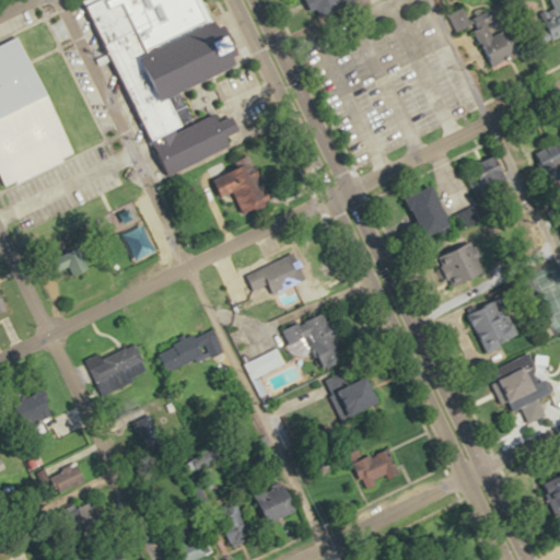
[(205,0),(82,0),(168,176),(243,141),(222,104),(197,119),(185,93),(241,66),(205,0)]
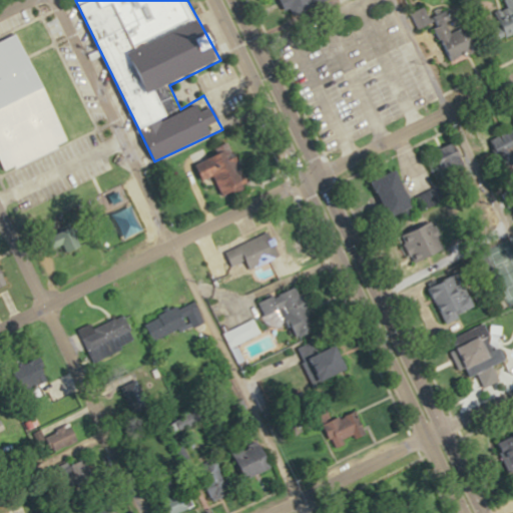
[(334,0),(283,0),(288,15),(334,0)]
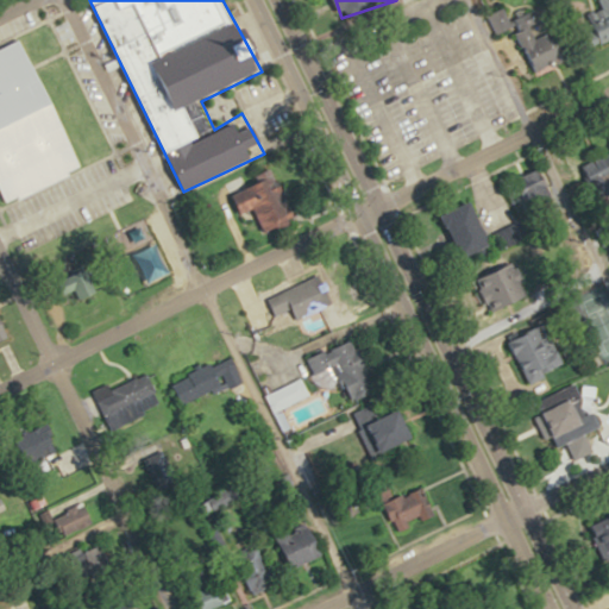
[(608,0),(601,0),(607,12),(586,20),(596,44),(608,37),(608,0)]
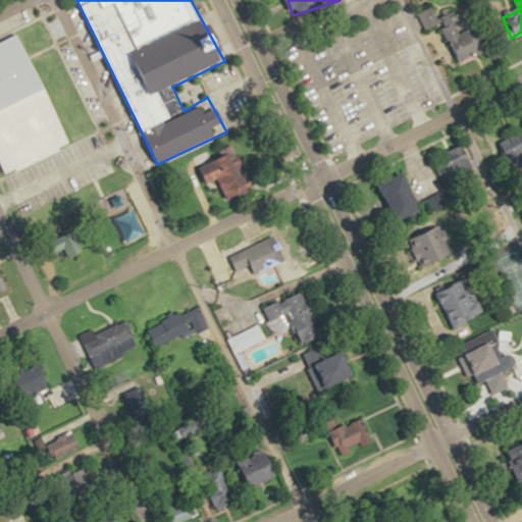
[(418,14),(425,31),(460,14),(455,4),(440,10),(437,5),(418,14)]
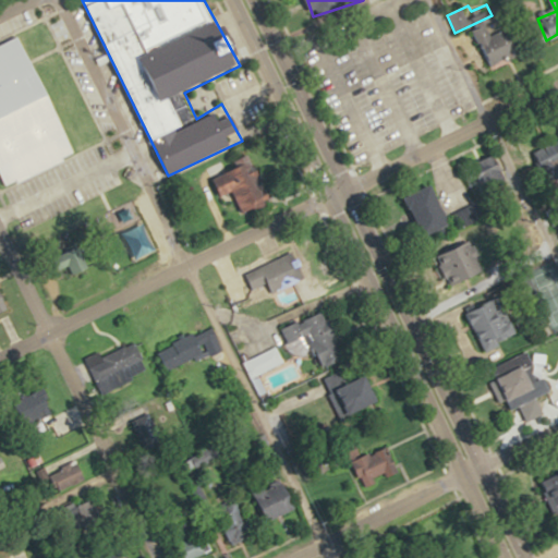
[(511,26),(496,33),(492,23),(473,31),(488,69),(523,53),(511,26)]
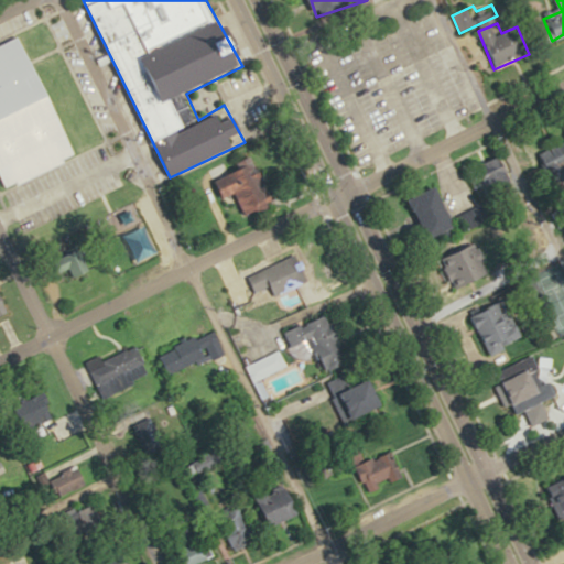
[(0,170),(0,46),(20,38),(77,153),(8,186),(0,170)]
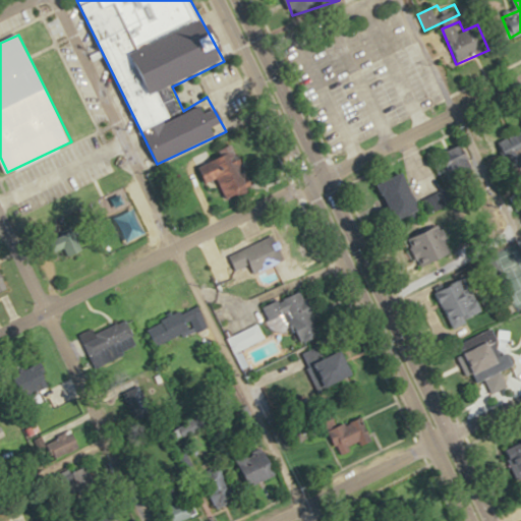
[(438,157),(451,182),(476,170),(462,143),(438,157)]
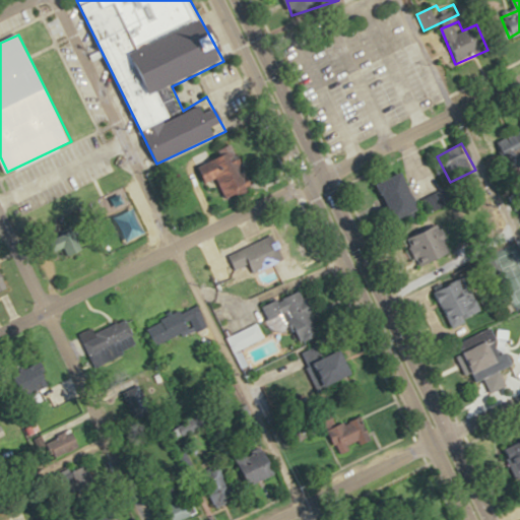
[(228,198),(253,189),(237,144),(197,159),(206,183),(219,178),(228,198)]
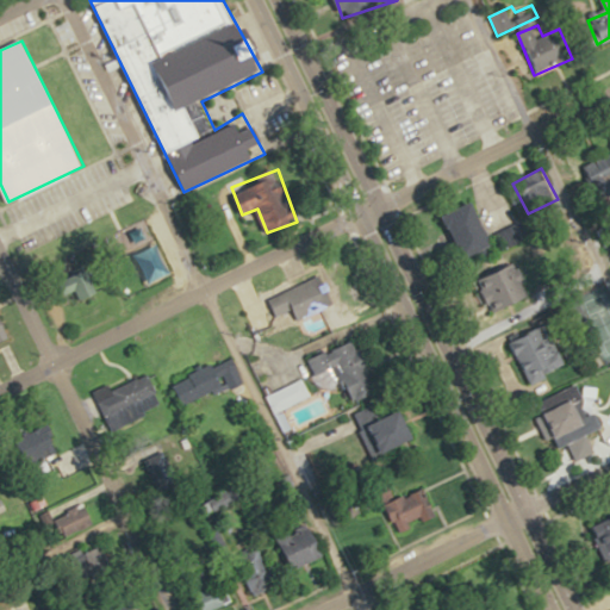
[(468,261),(498,247),(475,201),(447,216),(468,261)]
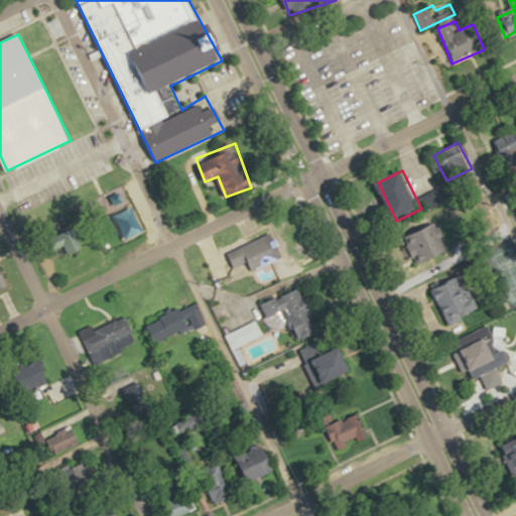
[(405,236),(417,264),(449,250),(437,222),(405,236)]
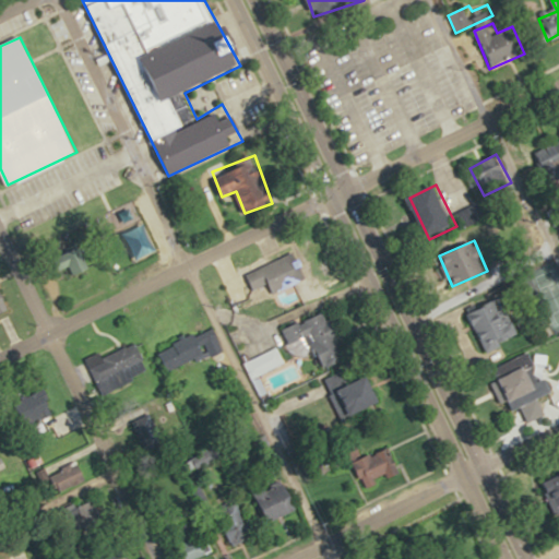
[(273,293),(308,278),(298,252),(247,273),(253,289),(270,283),(273,293)]
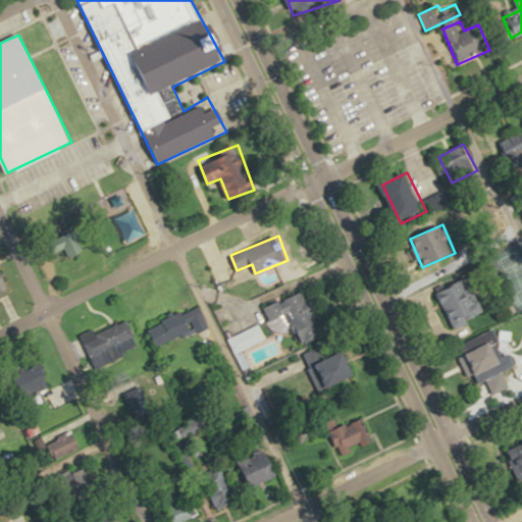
[(485,314),(468,276),(437,291),(455,328),(485,314)]
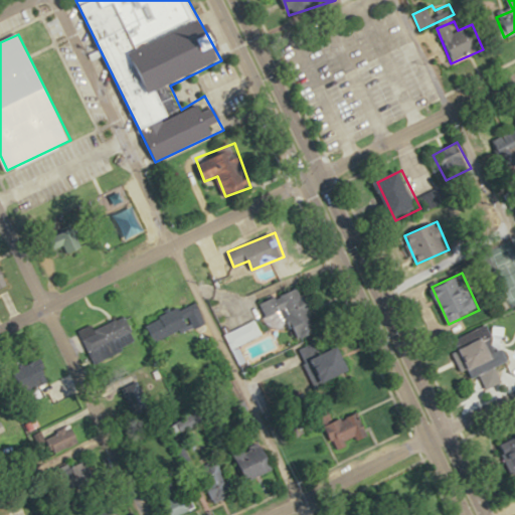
[(261,304),(267,318),(283,311),(296,341),(320,330),(300,286),(261,304)]
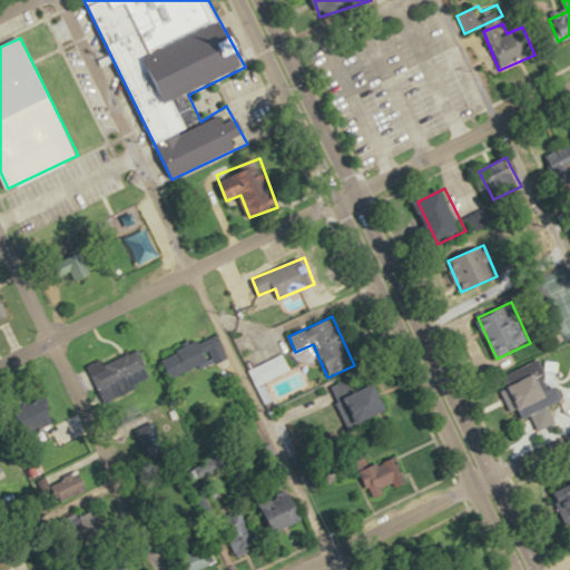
[(172,375),(220,347),(212,332),(163,360),(172,375)]
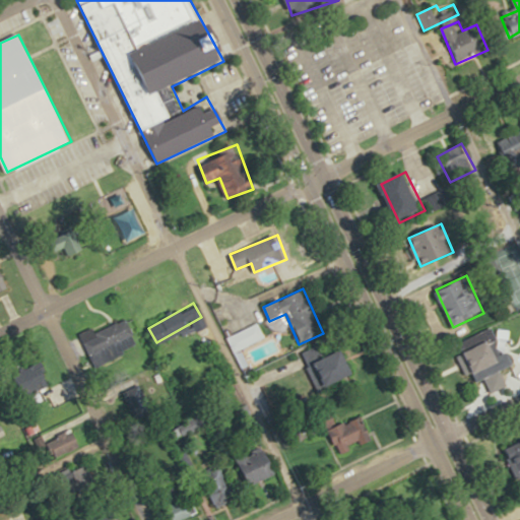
[(136,346),(128,320),(98,329),(106,355),(136,346)]
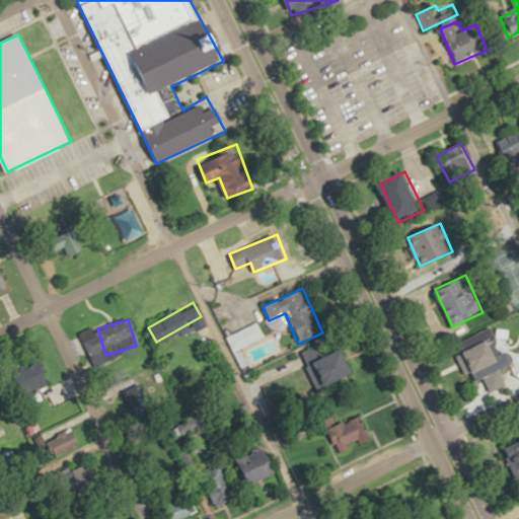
[(227,334),(232,350),(264,340),(260,323),(227,334)]
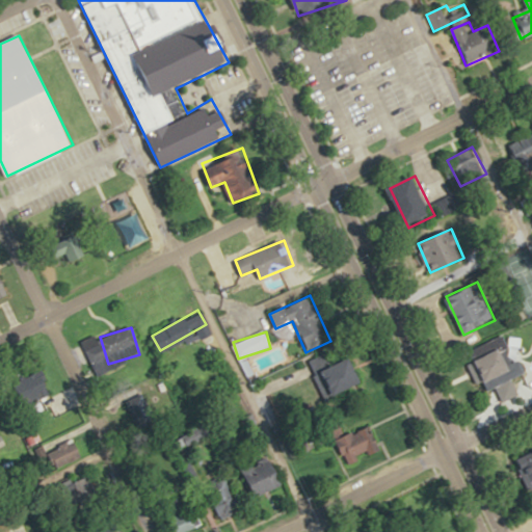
[(490,390),(527,372),(520,355),(513,358),(503,337),(477,349),(481,358),(477,361),(490,390)]
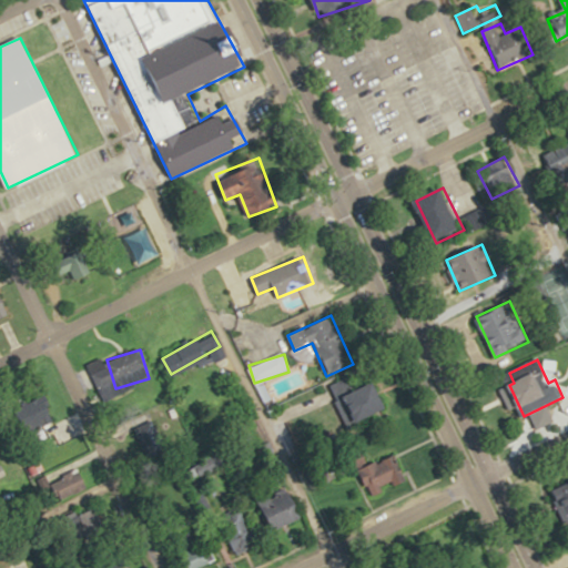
[(345,394),(357,422),(389,408),(377,381),(345,394)]
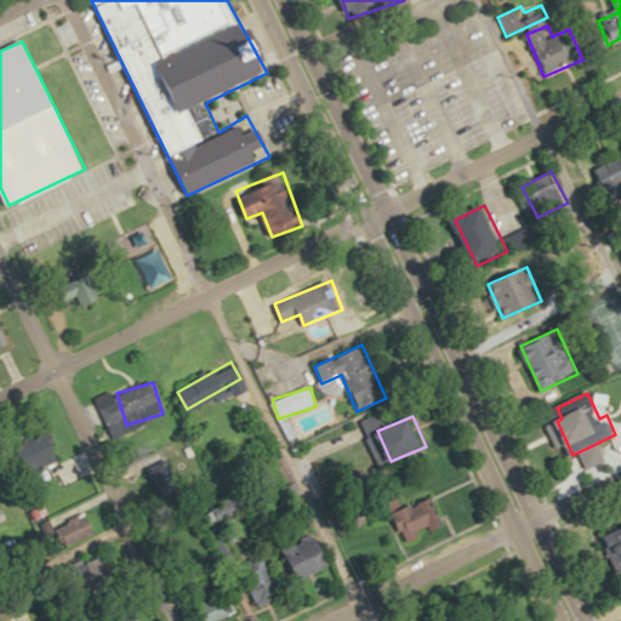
[(49,432),(21,442),(30,469),(60,460),(49,432)]
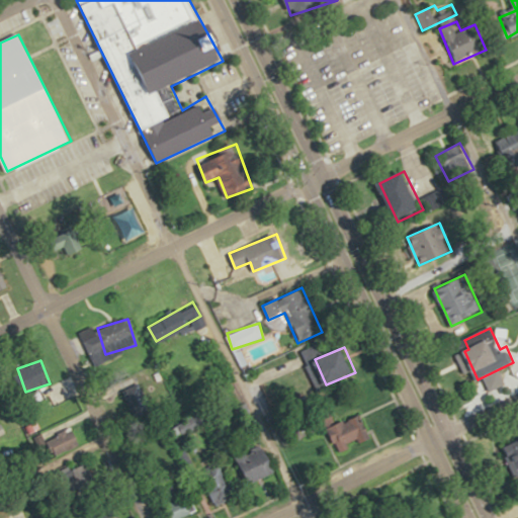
[(342,450),(369,438),(359,415),(332,427),(342,450)]
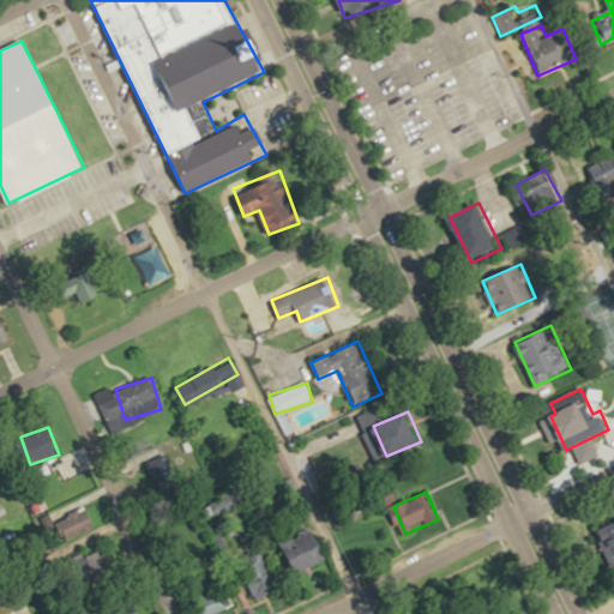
[(65,541),(96,525),(86,505),(55,521),(65,541)]
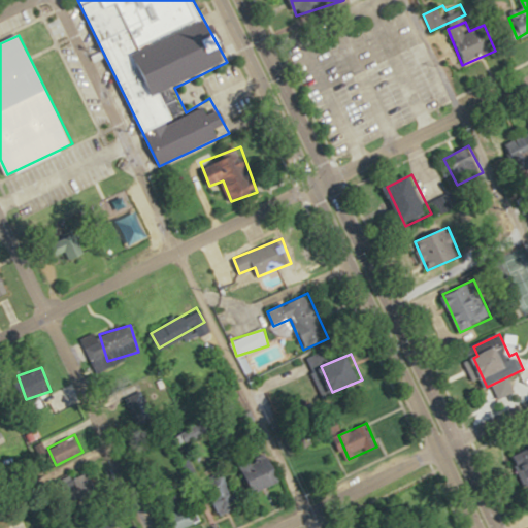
[(239,459),(254,493),(283,480),(271,453),(253,461),(250,455),(239,459)]
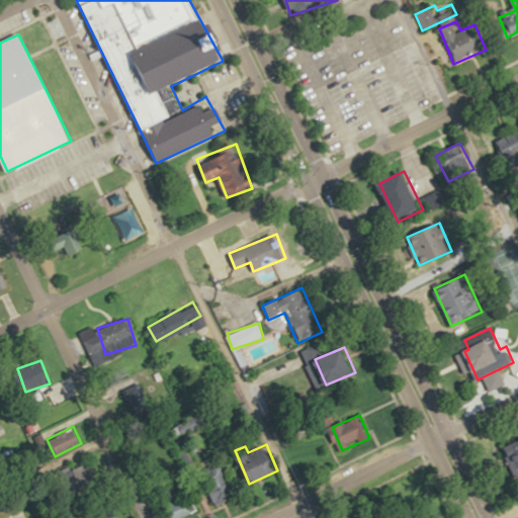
[(217,505),(234,496),(220,467),(202,477),(217,505)]
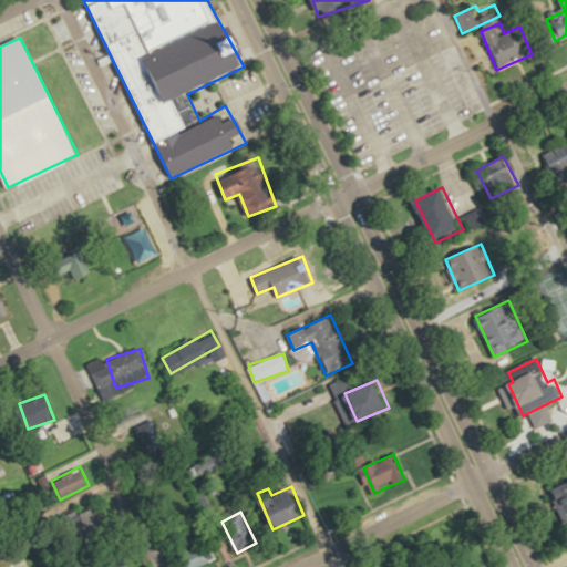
[(207,546),(183,554),(187,566),(196,566),(213,562),(207,546)]
